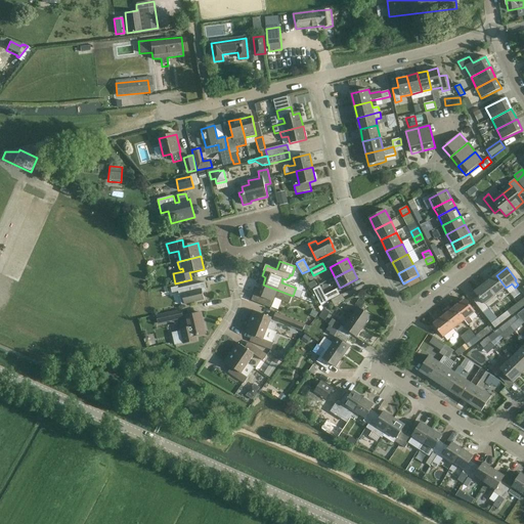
[(486,284),(495,296),(506,288),(496,275),(486,284)]
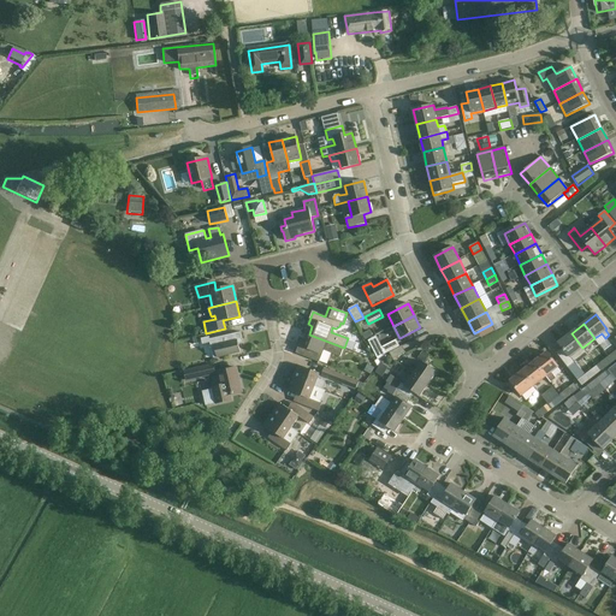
[(211,343),(214,359),(217,357),(218,359),(241,353),(238,342),(243,341),(241,332),(211,339),(209,337),(201,339),(202,345),(211,343)]
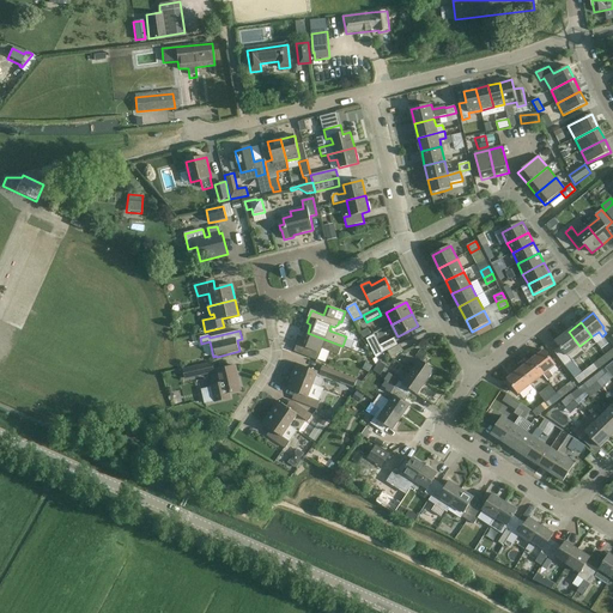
[(580,346),(569,332),(556,341),(560,347),(554,352),(565,366),(572,360),(574,362),(584,352),(580,346)]
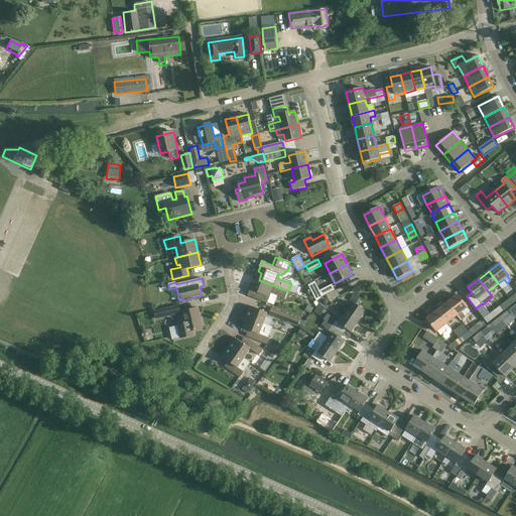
[(248,296),(267,303),(271,293),(285,299),(288,291),(259,280),(256,287),(252,285),(248,296)]
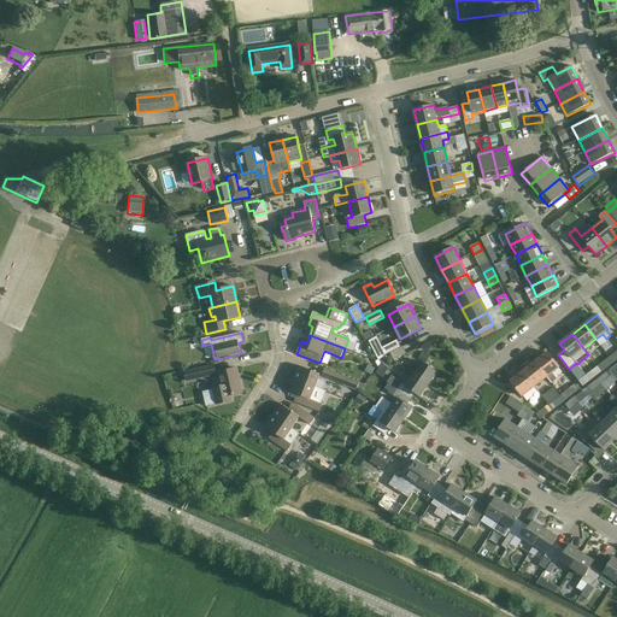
[(609,357),(613,363),(616,360),(616,336),(612,341),(616,347),(616,351),(615,352),(611,348),(605,353),(609,357)]
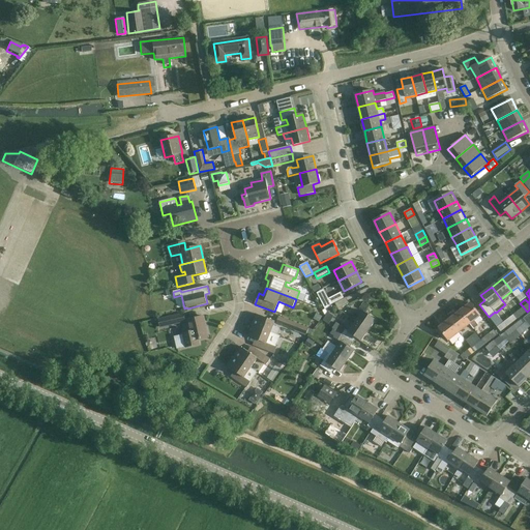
[(344,298),(341,293),(327,299),(324,291),(317,295),(326,315),(332,307),(331,305),(334,303),(344,298)]
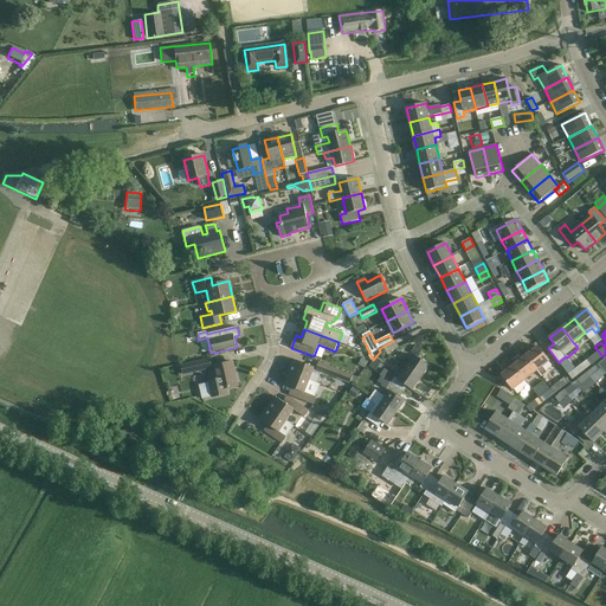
[(382,347),(386,354),(399,348),(395,341),(393,341),(382,347)]
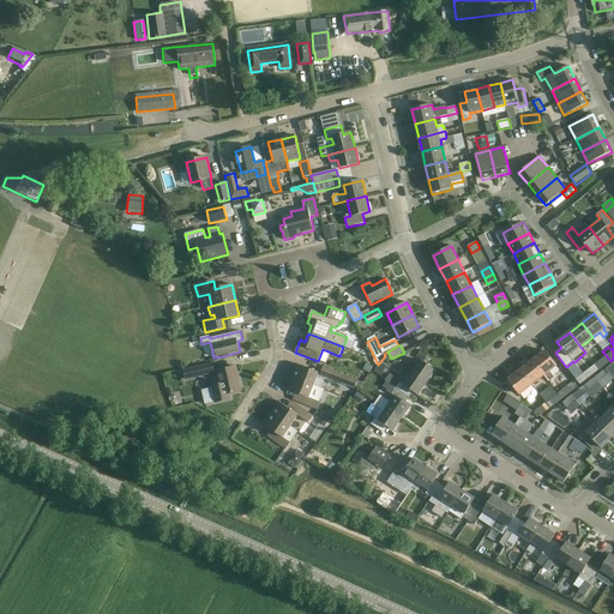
[(545,375),(549,381),(554,378),(549,372),(557,366),(546,351),(533,361),(545,375)]
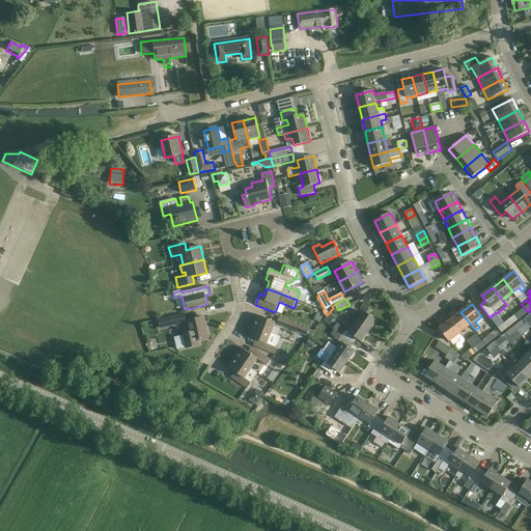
[(513,315),(518,320),(520,319),(528,312),(524,307),(513,315)]
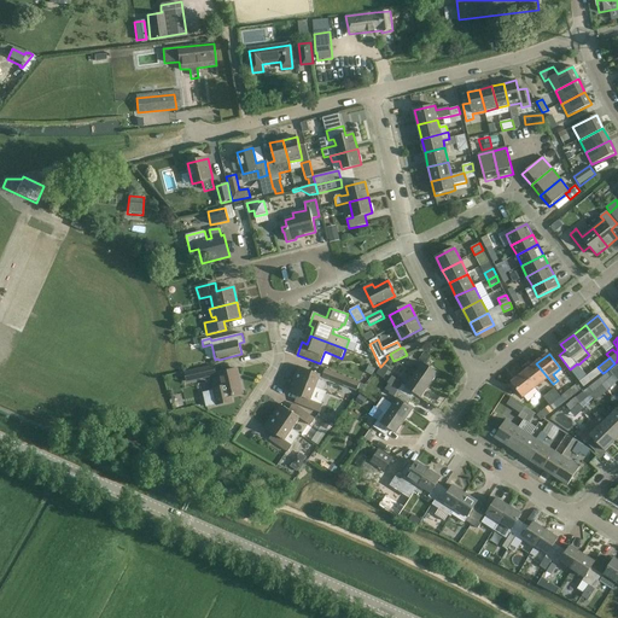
[(409,372),(430,386),(438,374),(423,363),(418,371),(412,367),(409,372)]
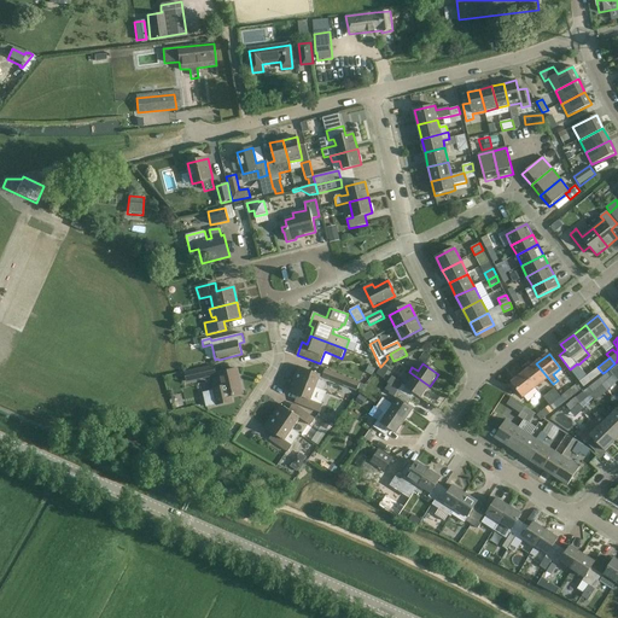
[(524,373),(536,388),(548,378),(536,363),(524,373)]
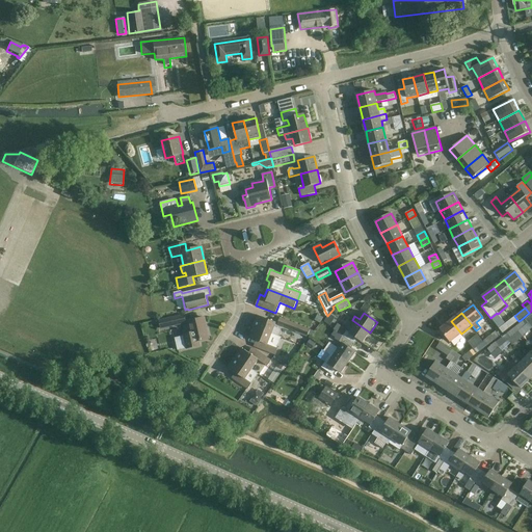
[(161,329),(186,324),(184,315),(159,320),(161,329)]
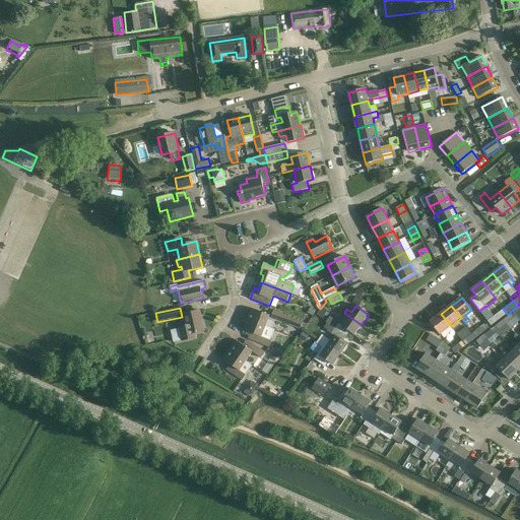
[(266,327),(273,329),(275,324),(274,322),(268,320),(270,316),(251,309),(247,319),(266,327)]
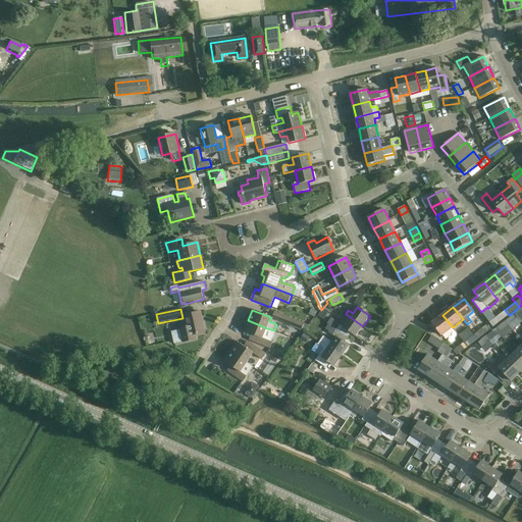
[(489,322),(493,327),(509,315),(505,310),(489,322)]
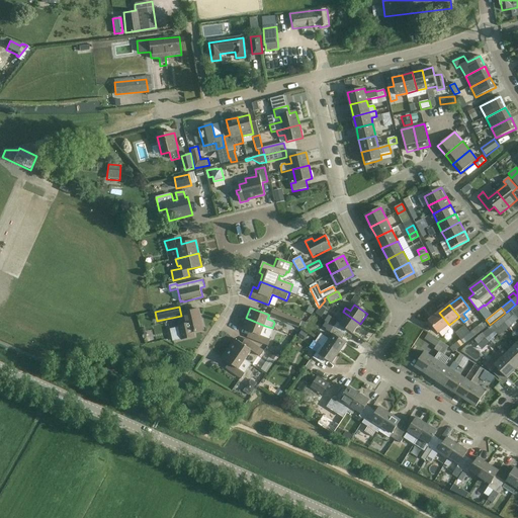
[(178,325),(181,340),(195,337),(194,332),(203,330),(199,310),(183,314),(186,324),(178,325)]
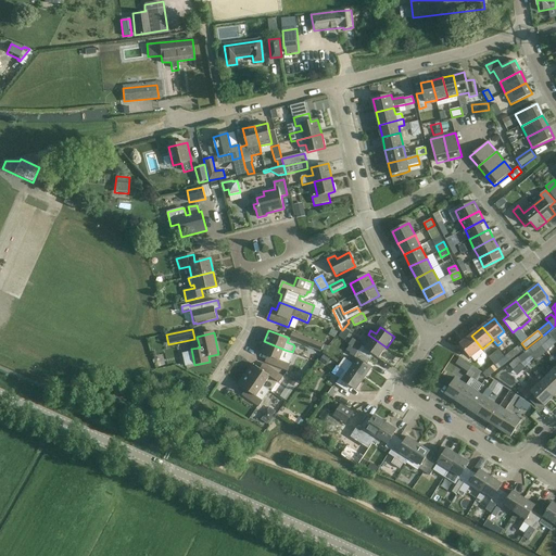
[(290,339),(321,352),(324,344),(292,332),(290,339)]
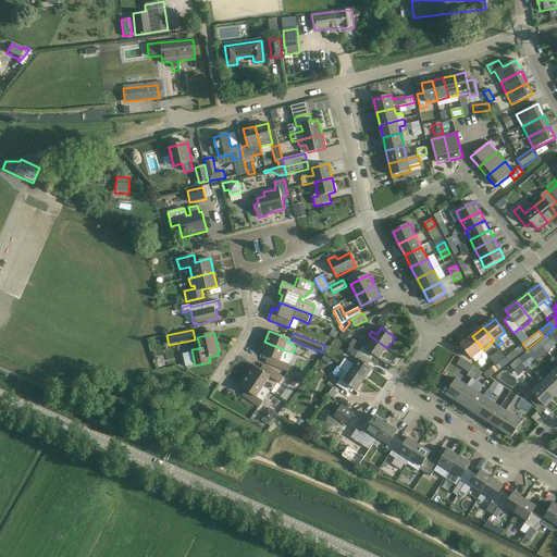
[(349,345),(355,349),(370,360),(374,355),(380,359),(387,348),(369,335),(366,338),(371,342),(366,349),(363,347),(363,346),(354,339),(349,345)]
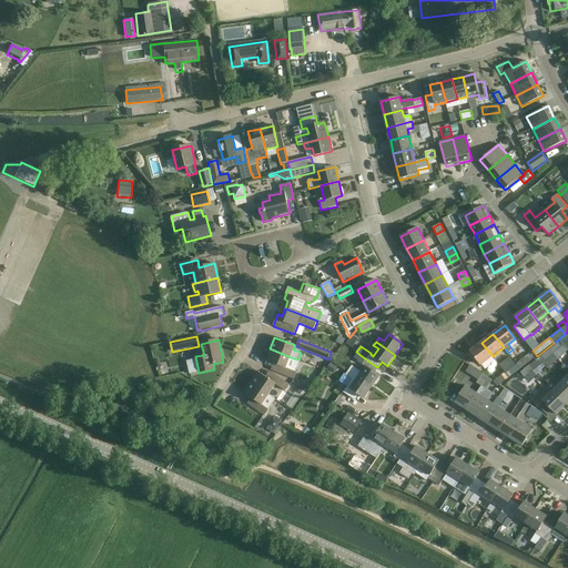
[(564,346),(560,342),(549,350),(554,355),(564,346)]
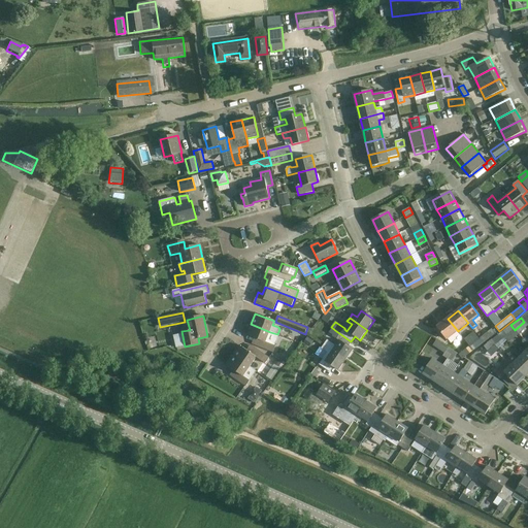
[(458,331),(448,319),(437,327),(447,339),(458,331)]
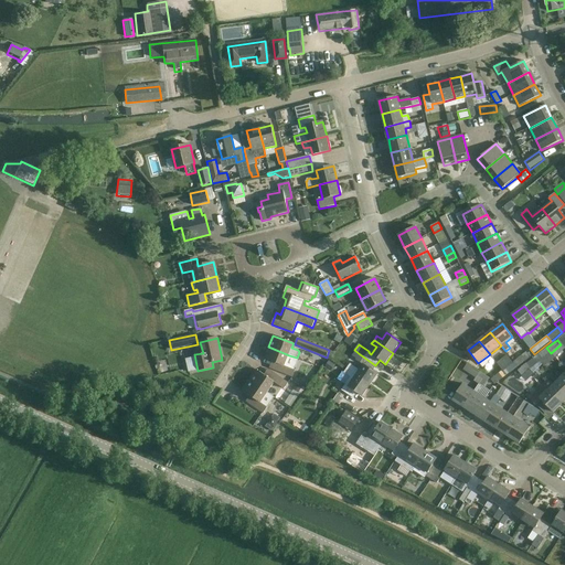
[(269,369),(292,377),(295,371),(284,366),(289,355),(268,347),(264,359),(272,362),(269,369)]
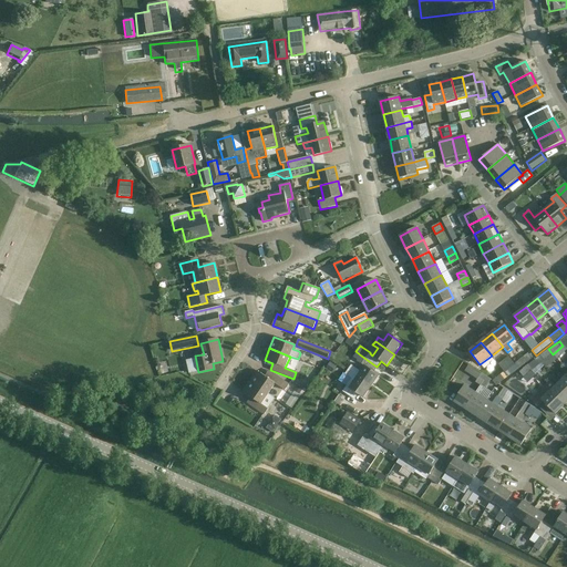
[(537,358),(542,362),(553,354),(548,349),(537,358)]
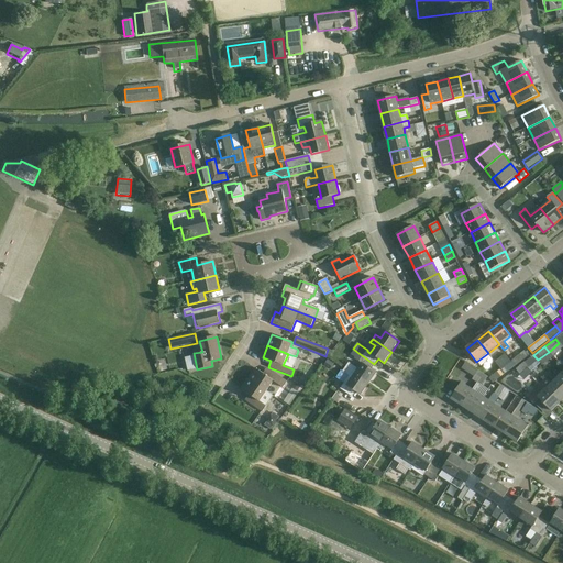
[(511,361),(516,366),(529,355),(527,352),(526,352),(525,351),(511,361)]
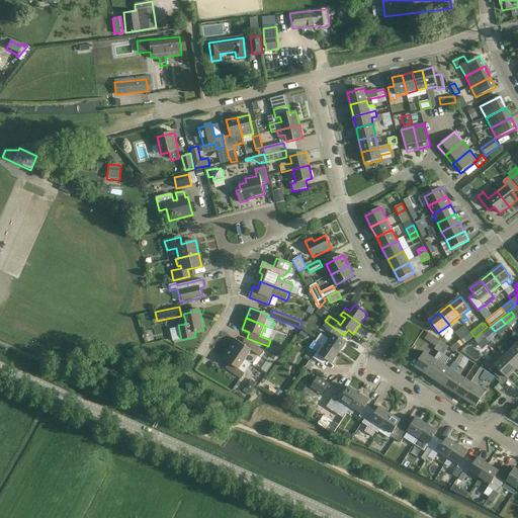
[(318,338),(339,353),(346,343),(341,340),(344,335),(330,325),(326,330),(330,333),(333,335),(330,340),(321,334),(318,338)]
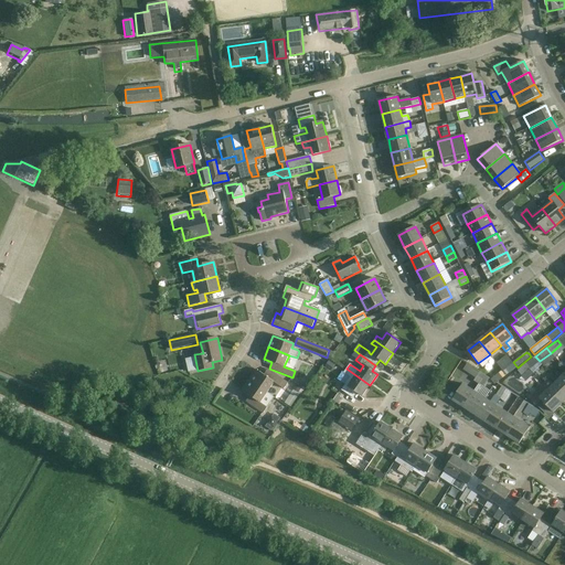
[(524,365),(529,370),(530,370),(540,361),(535,356),(524,365)]
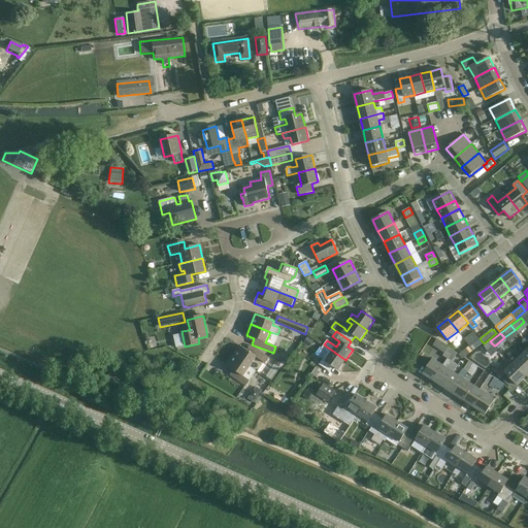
[(484,343),(480,338),(472,343),(476,349),(484,343)]
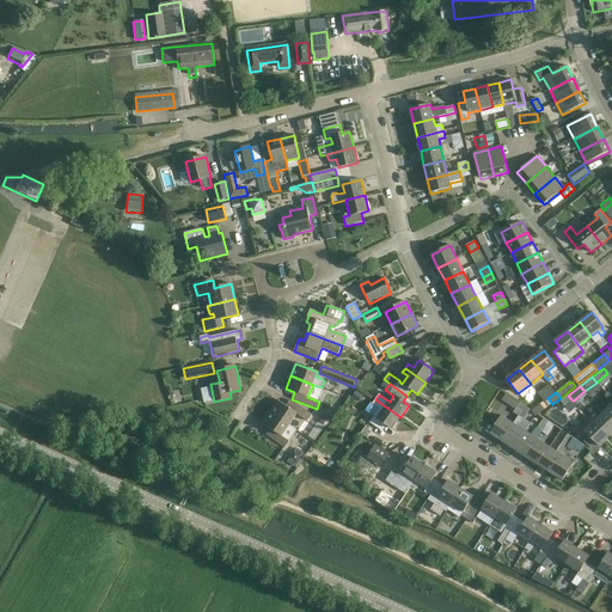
[(561,402),(569,412),(577,405),(574,401),(573,401),(568,396),(561,402)]
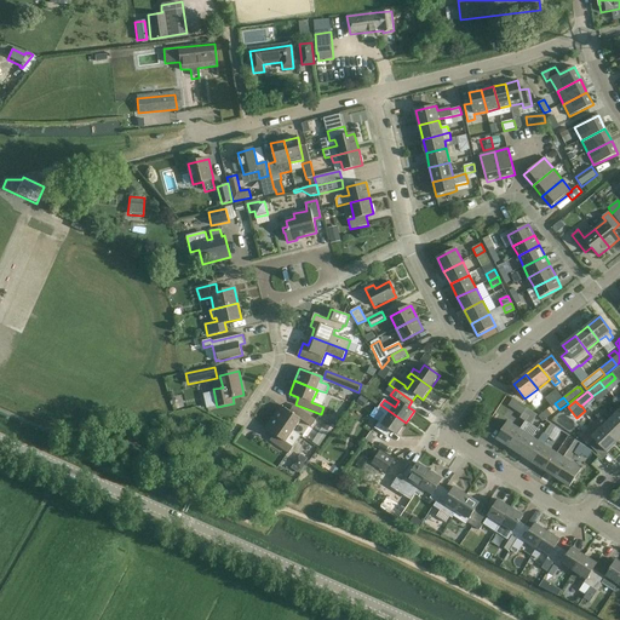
[(274,418),(293,431),(302,419),(313,426),(316,420),(294,405),(290,412),(282,406),(274,418)]
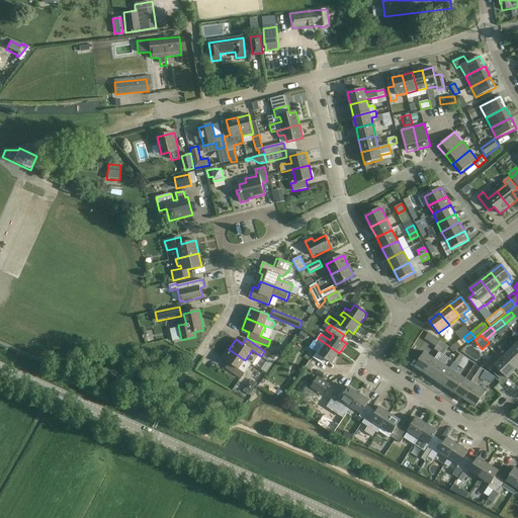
[(313,357),(324,365),(328,360),(332,363),(339,353),(318,338),(314,343),(323,349),(320,354),(316,352),(313,357)]
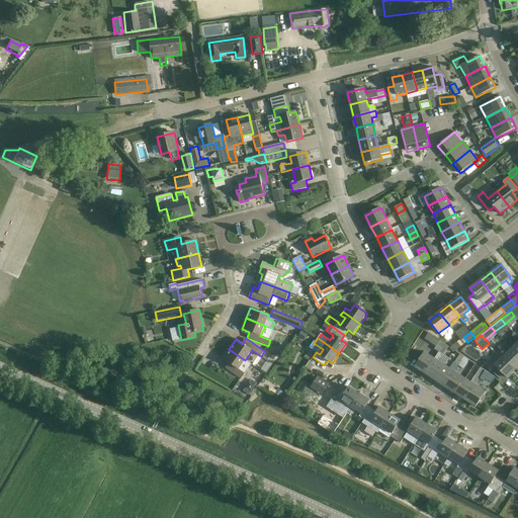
[(464,344),(460,340),(449,348),(453,353),(464,344)]
